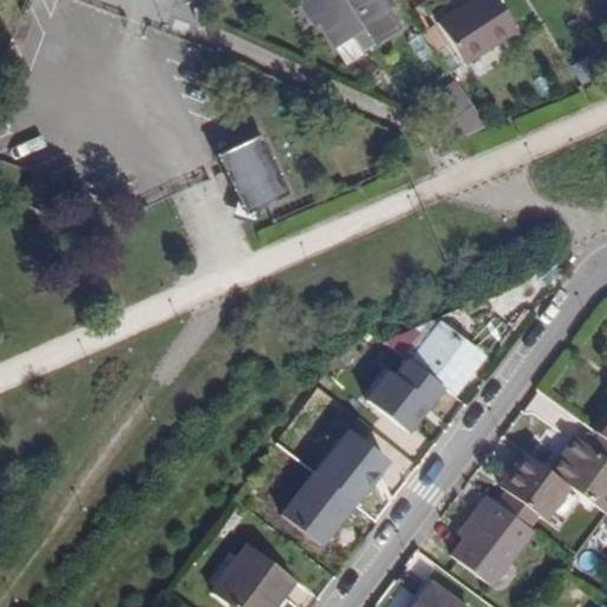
[(389,4),(387,0),(302,0),(301,1),(315,23),(319,19),(336,44),(363,25),(375,43),(398,29),(383,7),(389,4)]
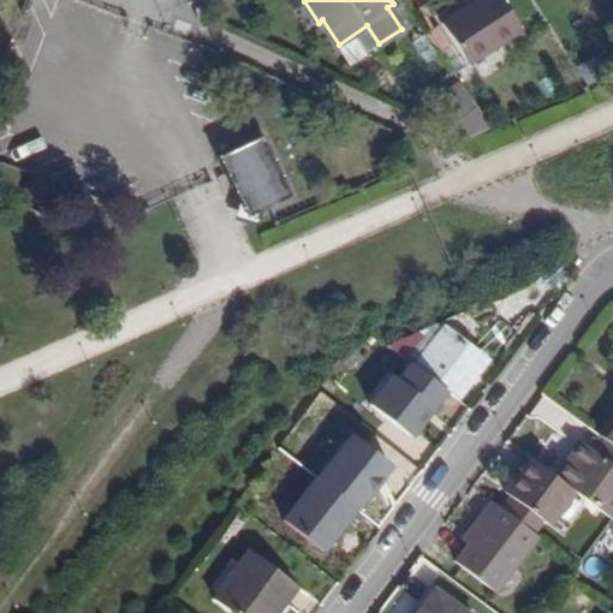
[(470,63),(523,28),(504,0),(475,0),(444,22),(470,63)]
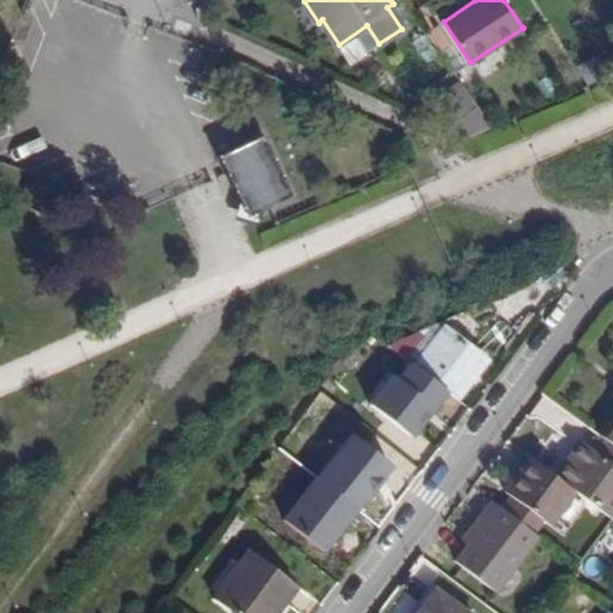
[(428,31),(441,51),(448,46),(436,25),(428,31)]
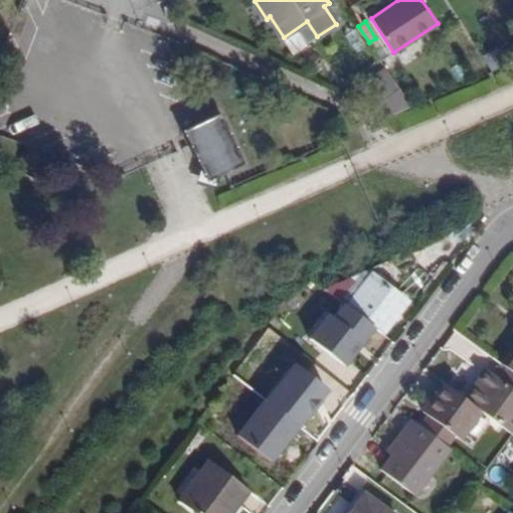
[(375,38),(369,42),(381,60),(387,55),(375,38)]
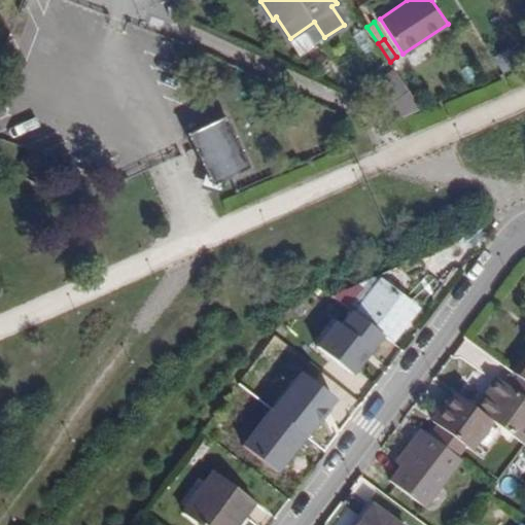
[(497,55),(506,71),(523,62),(514,45),(497,55)]
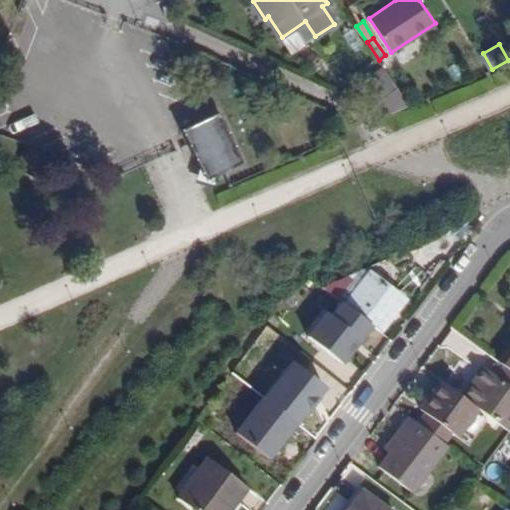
[(408,104),(390,76),(366,93),(386,115),(408,104)]
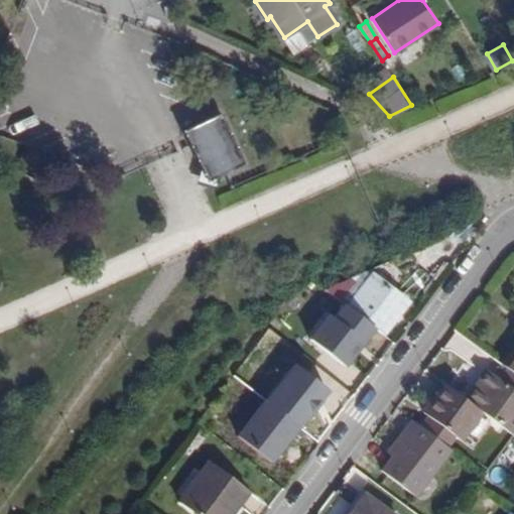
[(183,129),(197,155),(225,121),(221,111),(183,129)]
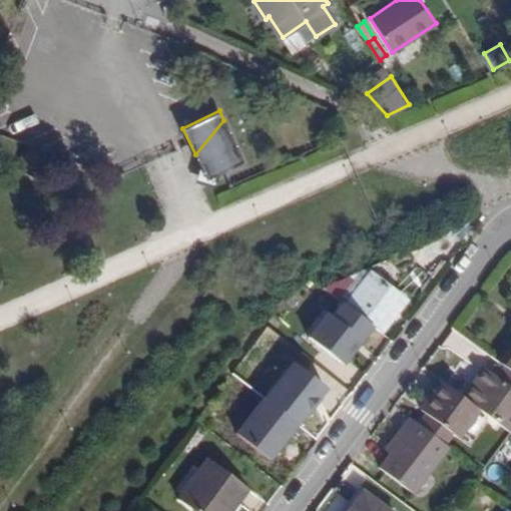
[(223,120),(195,154),(207,179),(244,161),(223,120)]
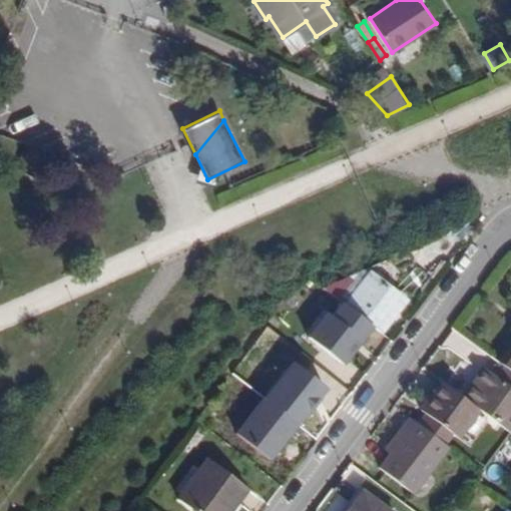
[(371,270),(347,302),(383,330),(408,298),(371,270)]
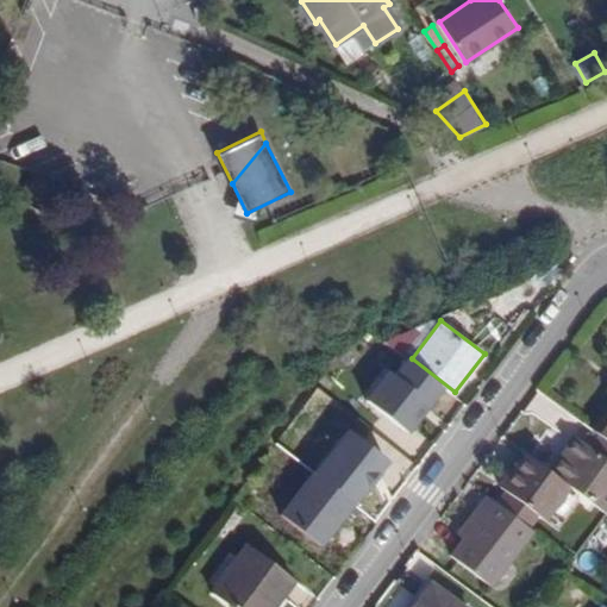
[(606,437),(600,432),(590,445),(606,455),(606,437)]
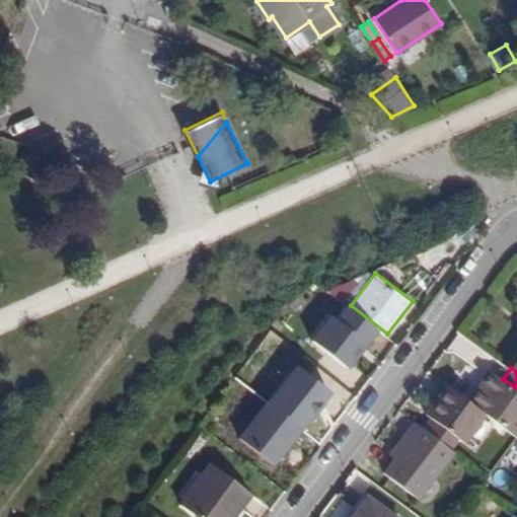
[(468,399),(488,414),(516,435),(516,387),(503,379),(491,370),(468,399)]
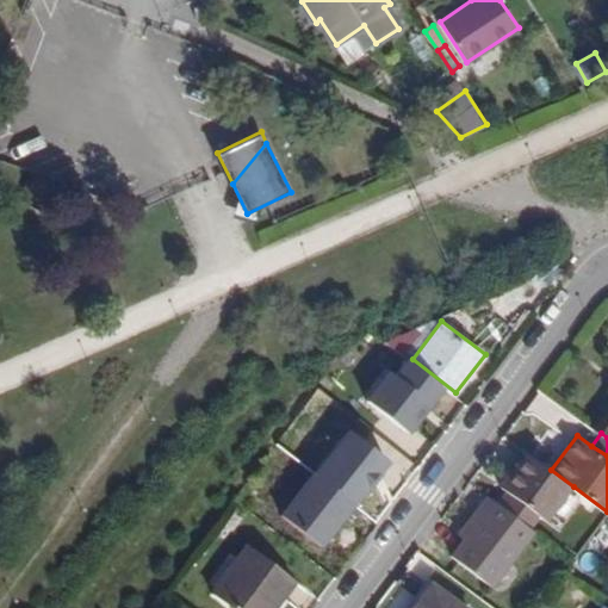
[(548,521),(574,486),(551,470),(528,452),(513,472),(516,475),(506,489),(513,495),(543,516),(548,521)]
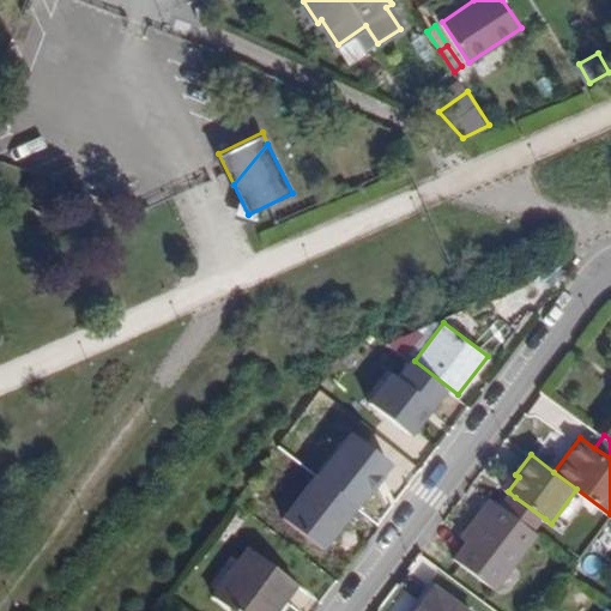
[(494,588),(537,528),(508,507),(492,496),(472,522),(478,527),(471,537),(454,558),(494,588)]
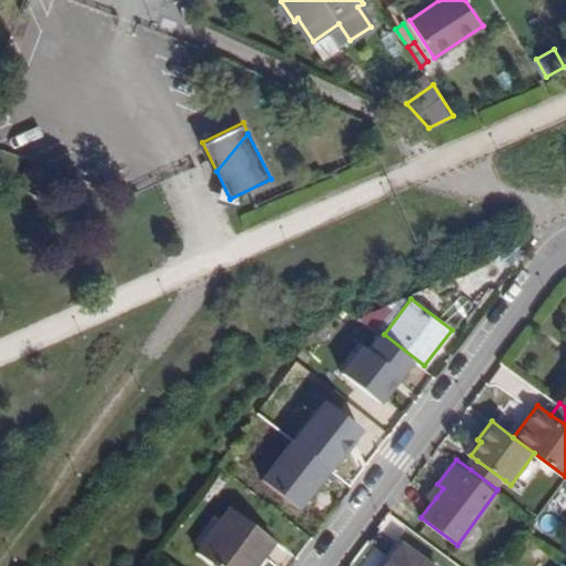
[(477,461),(471,470),(497,489),(505,481),(477,461)]
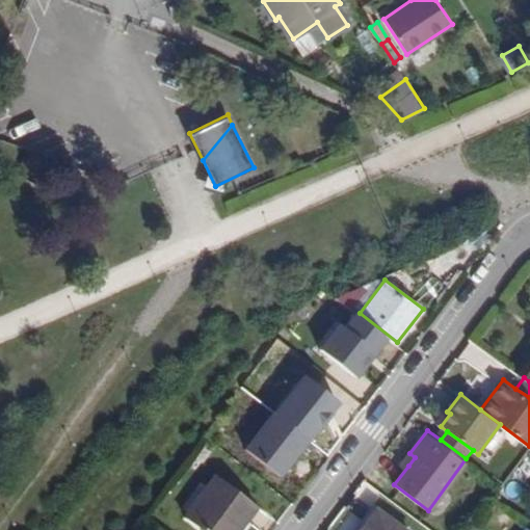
[(403,461),(408,466),(415,457),(409,453),(403,461)]
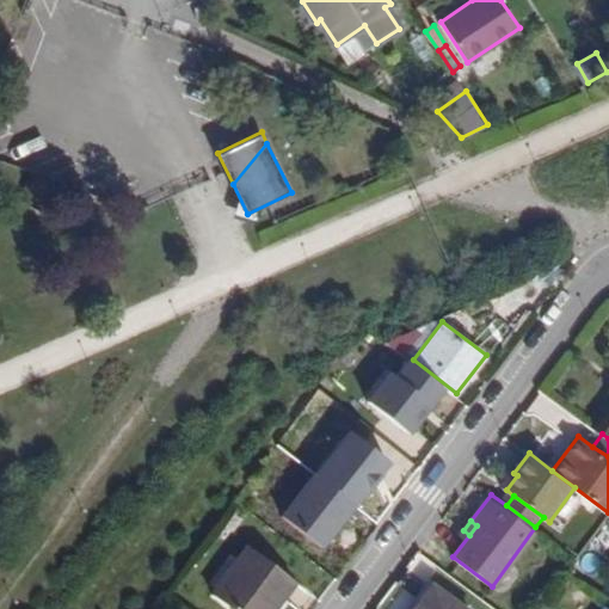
[(250,545),(214,592),(235,608),(275,608),(296,579),(250,545)]
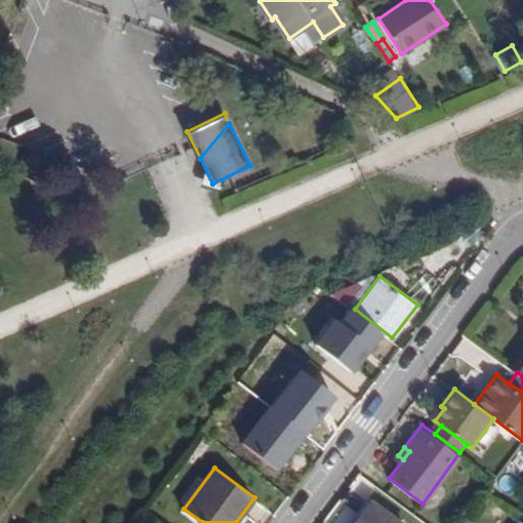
[(400,522),(373,503),(357,522),(400,522)]
